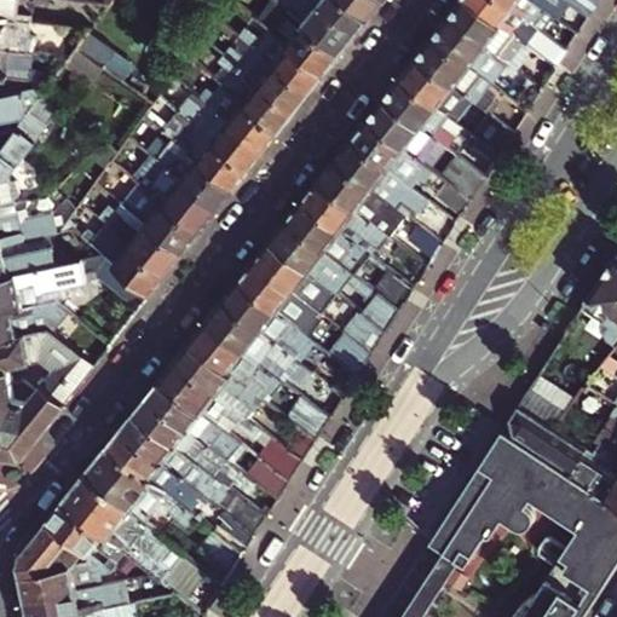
[(0,19),(32,24),(34,0),(0,0),(0,19)]
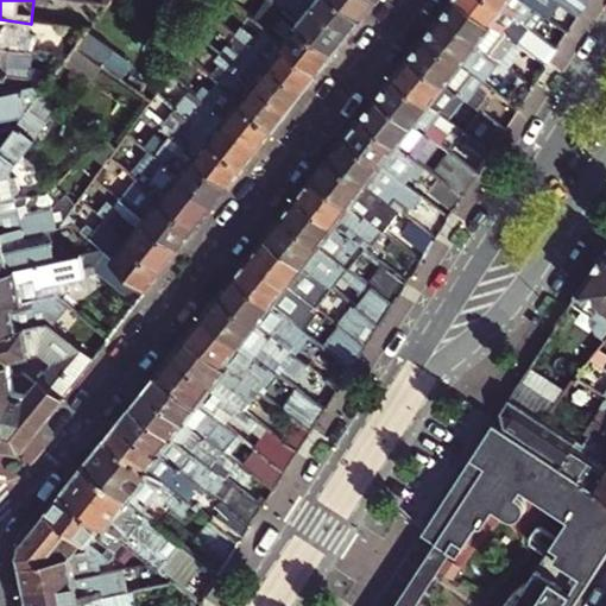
[(335,54),(363,19),(338,0),(292,0),(283,13),(335,54)]
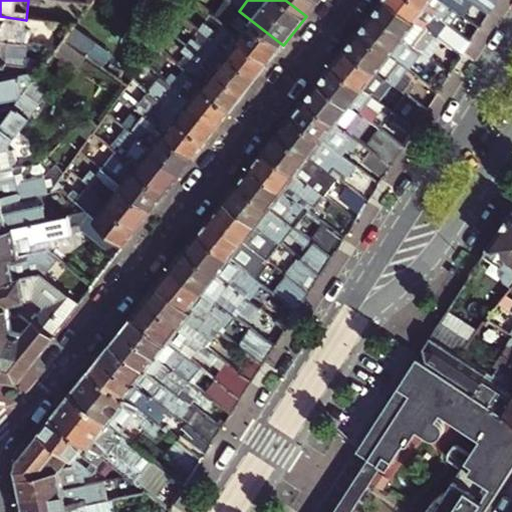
[(285,0),(306,16),(318,0),(285,0)]
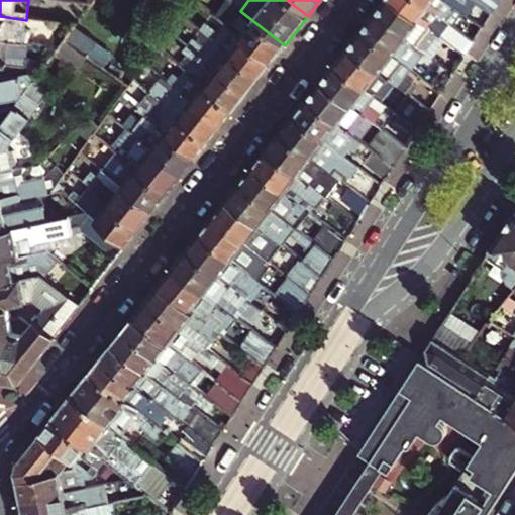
[(422,55),(436,36),(390,0),(384,0),(373,14),(422,55)]
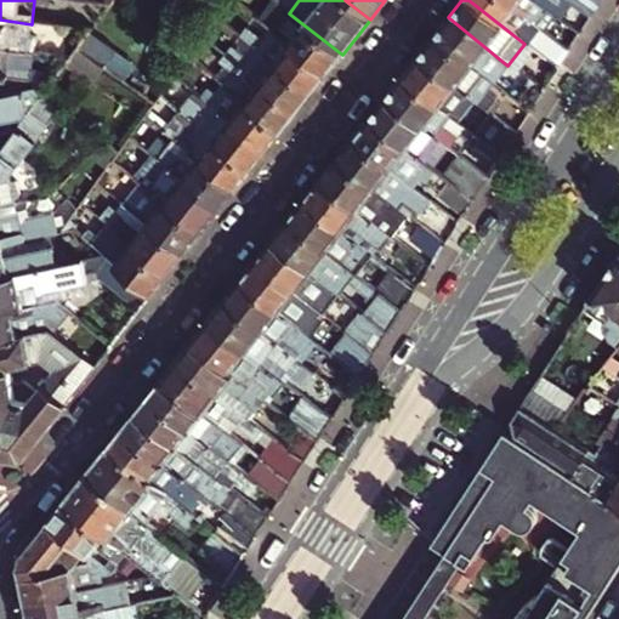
[(568,51),(549,39),(499,0),(469,0),(524,44),(535,54),(539,56),(557,68),(568,51)]
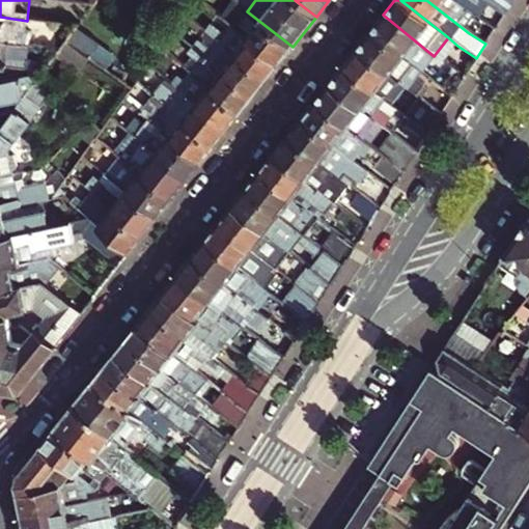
[(494,30),(482,23),(453,0),(426,0),(469,33),(485,44),(494,30)]
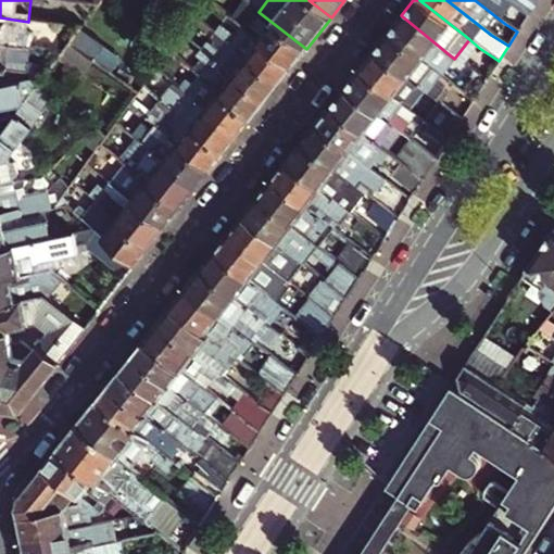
[(516,9),(512,5),(505,0),(475,0),(505,24),(516,9)]
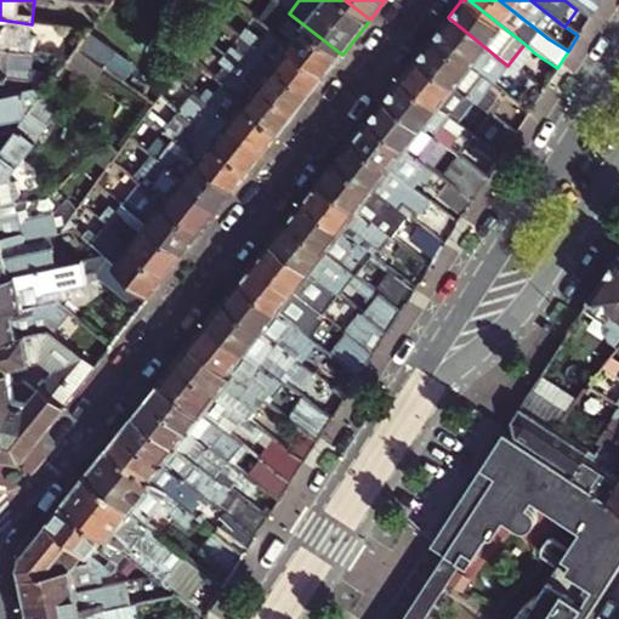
[(600,0),(564,0),(572,6),(577,10),(589,18),(600,0)]
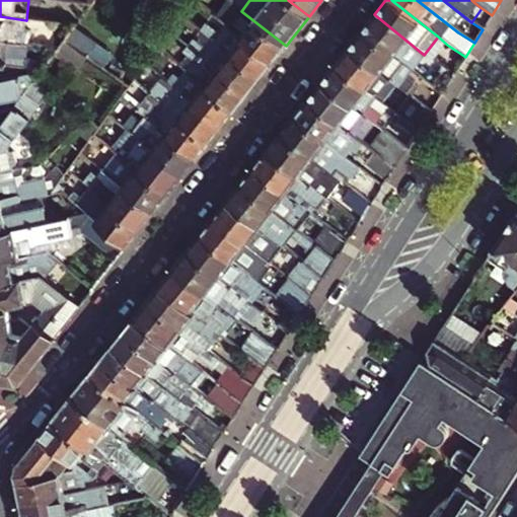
[(272,64),(286,46),(241,11),(236,7),(231,13),(227,9),(223,14),(217,10),(213,16),(216,18),(224,25),(272,64)]
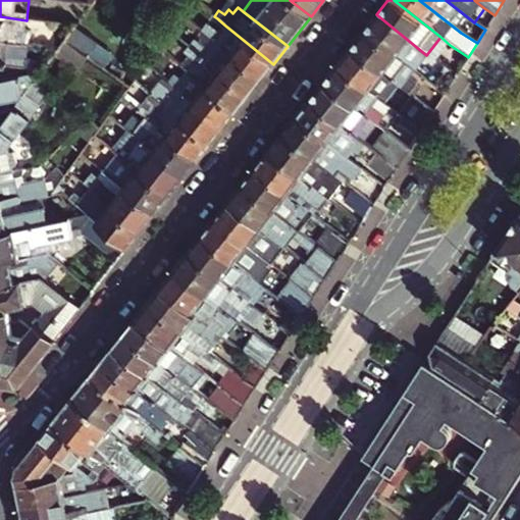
[(200,31),(203,27),(186,13),(183,17),(200,31)]
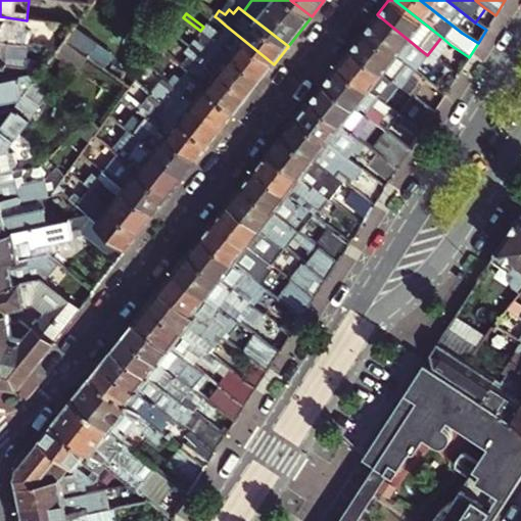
[(414,72),(427,55),(377,14),(364,32),(405,64),(414,72)]
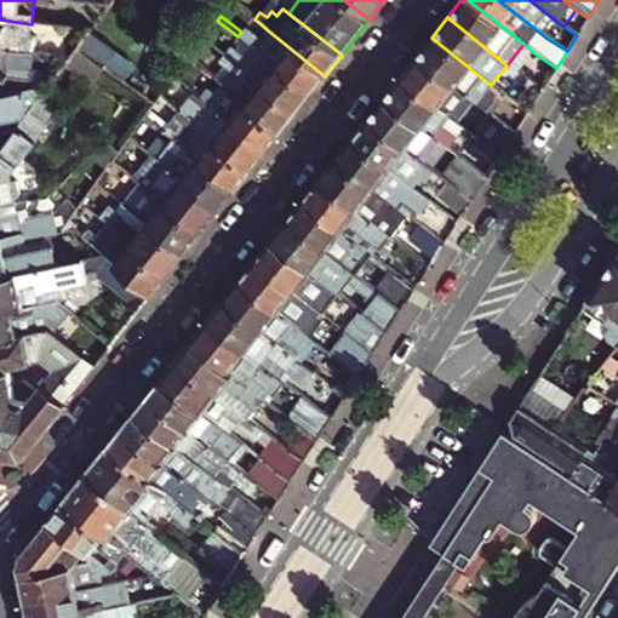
[(30,40),(30,39),(32,24),(0,19),(0,51),(10,53),(26,55),(36,57),(38,41),(35,41),(30,40)]
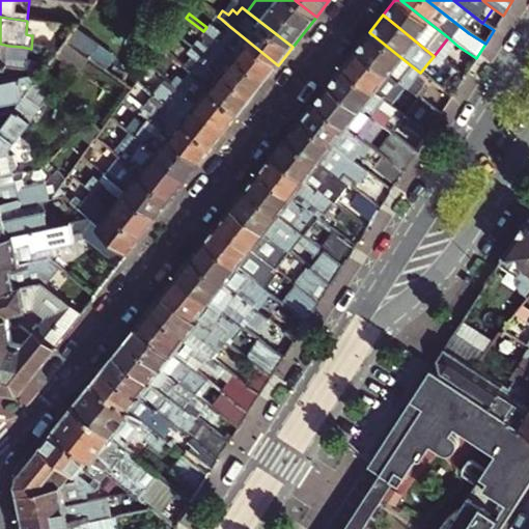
[(209,35),(217,42),(229,26),(221,19),(212,31),(209,35)]
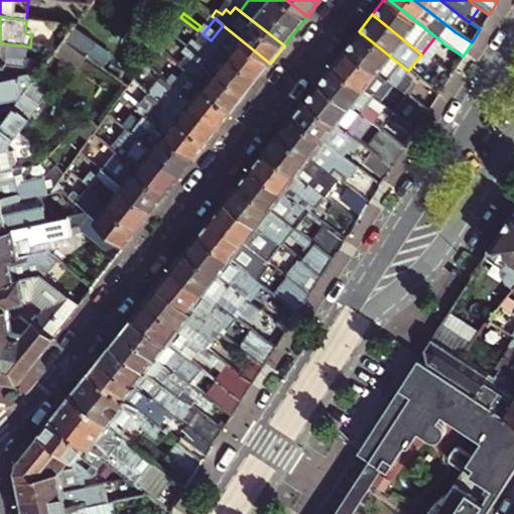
[(258,79),(270,63),(223,25),(211,40),(258,79)]
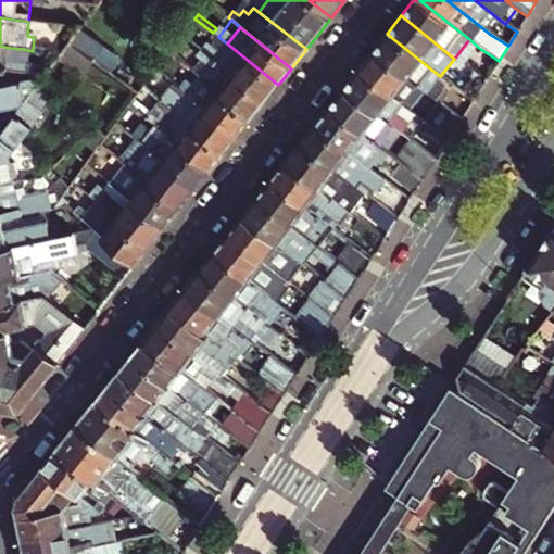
[(142,88),(147,83),(80,32),(70,46),(95,64),(137,96),(142,88)]
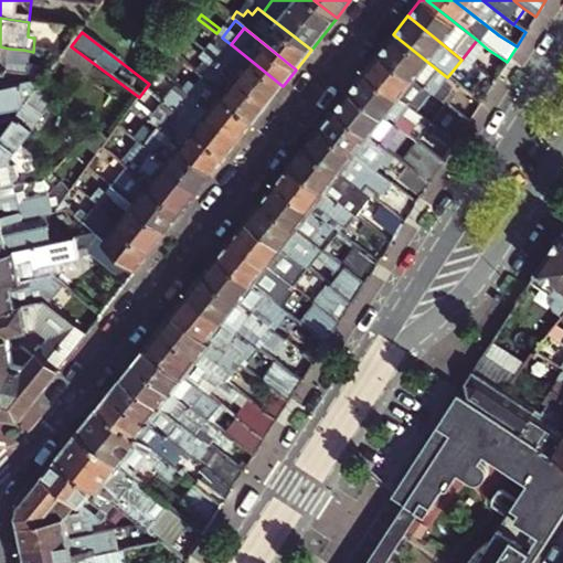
[(433,77),(437,70),(393,34),(379,52),(438,99),(446,88),(442,85),(433,77)]
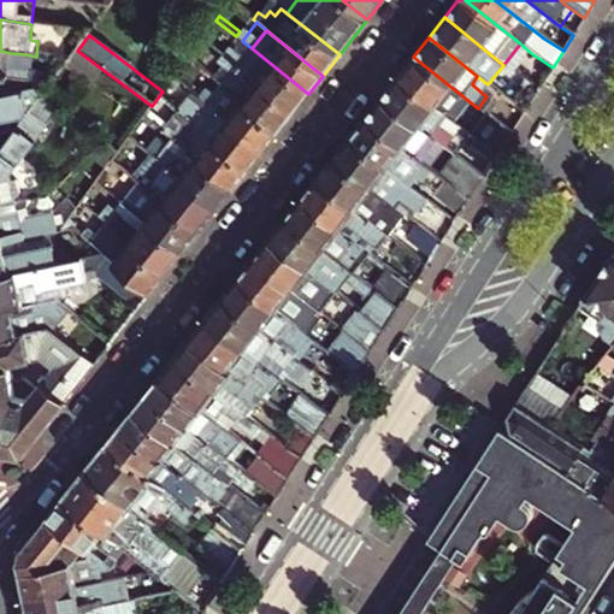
[(196,66),(206,54),(211,47),(201,40),(187,58),(195,65),(196,66)]
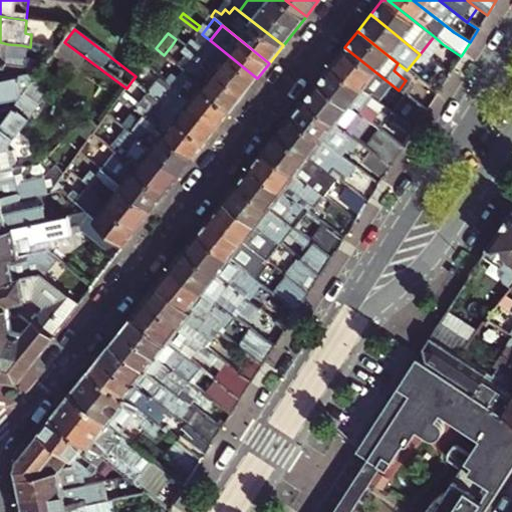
[(244,94),(257,78),(210,40),(202,50),(183,34),(178,41),(189,50),(197,56),(244,94)]
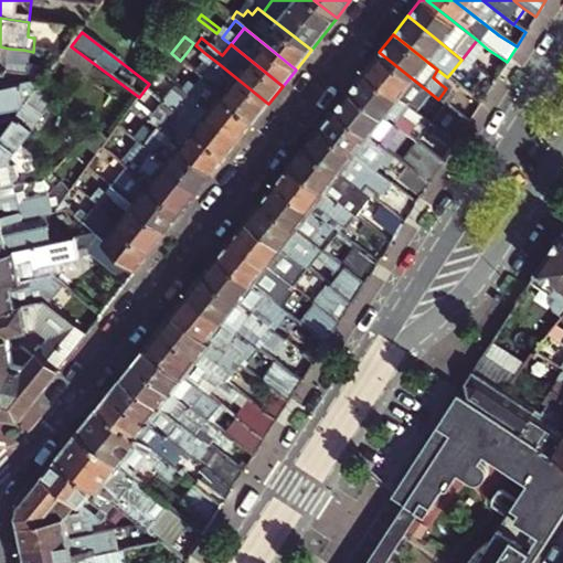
[(461,60),(473,67),(487,49),(477,40),(461,60)]
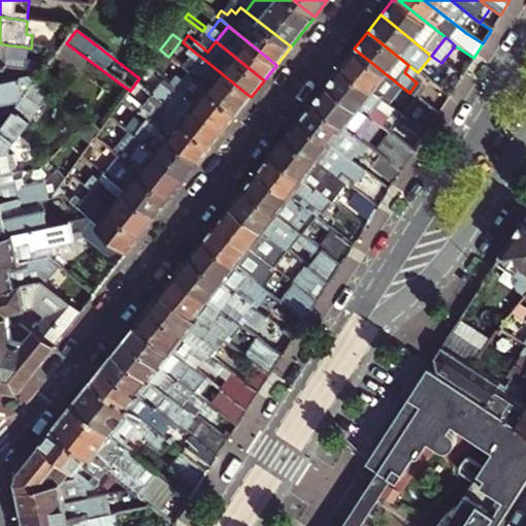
[(190,57),(194,52),(183,42),(181,40),(176,46),(190,57)]
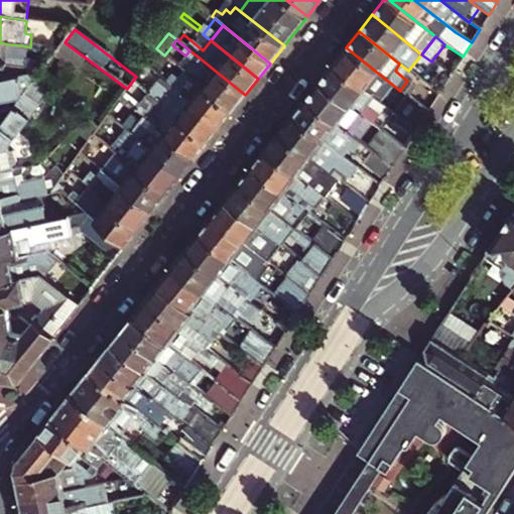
[(20,58),(6,57),(8,44),(0,42),(0,65),(20,68),(27,69),(28,73),(29,77),(41,74),(47,66),(26,60),(26,59),(20,58)]
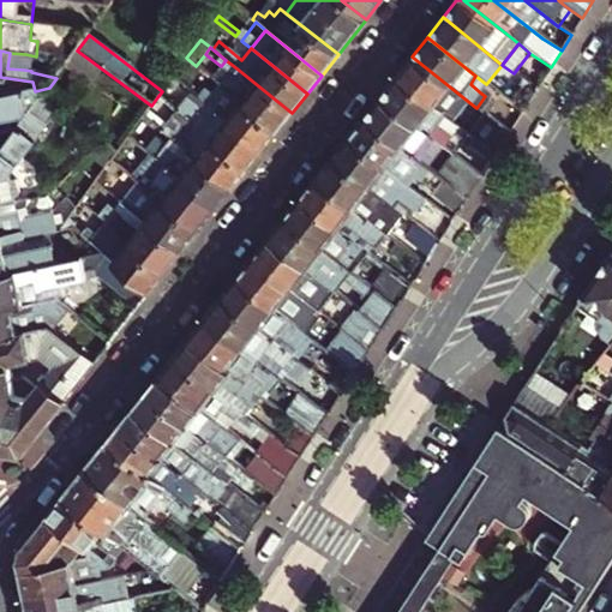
[(91,88),(105,71),(77,51),(71,60),(65,67),(91,88)]
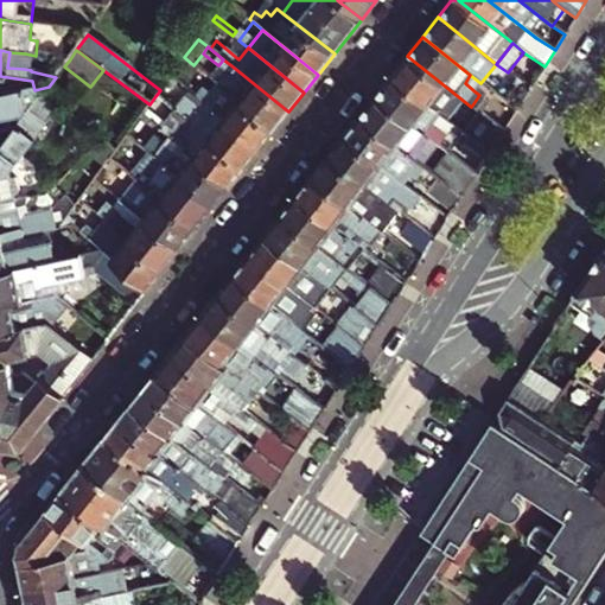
[(7,68),(24,69),(25,53),(10,52),(7,68)]
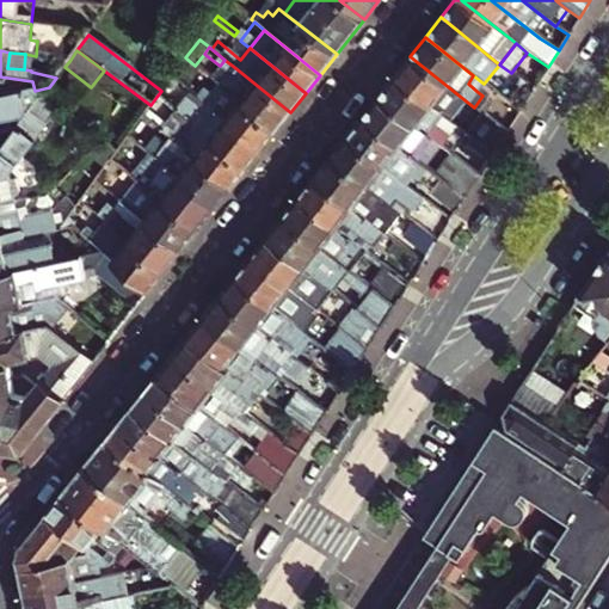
[(485,116),(474,108),(410,56),(393,77),(442,116),(454,102),(465,110),(477,118),(466,135),(480,146),(492,154),(508,130),(485,116)]
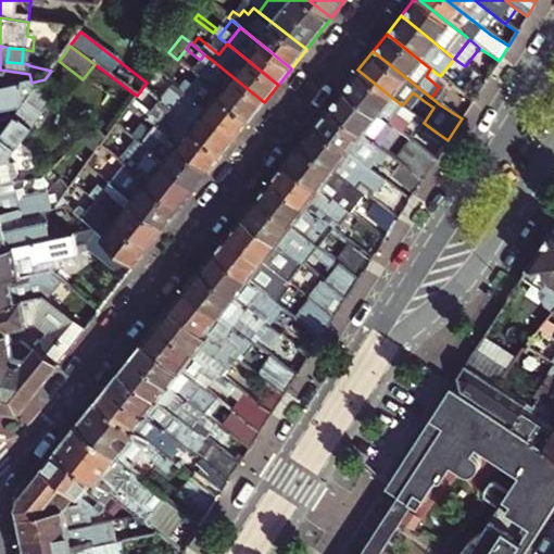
[(155,71),(163,76),(176,59),(168,52),(155,71)]
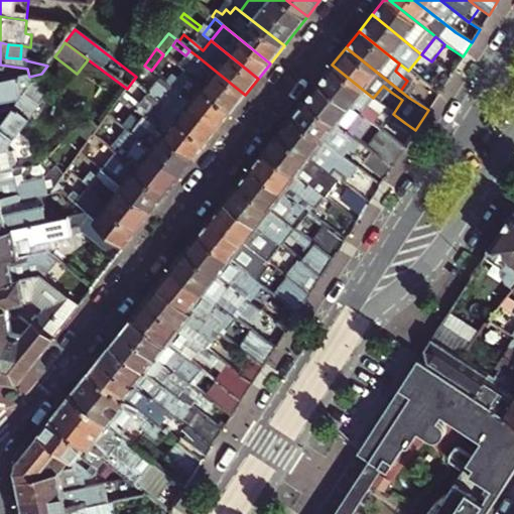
[(177,66),(186,72),(198,56),(189,50),(185,55),(177,66)]
